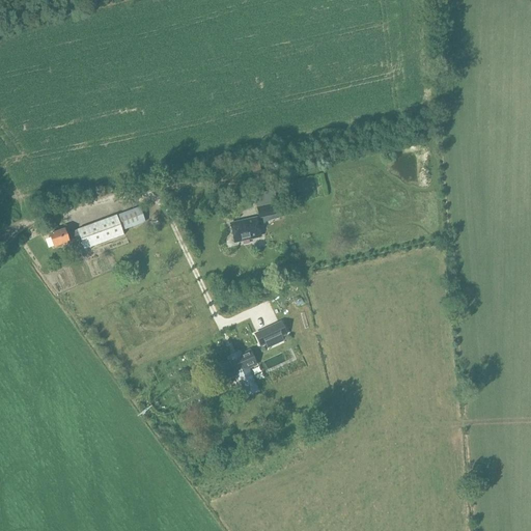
[(258,218),(276,214),(274,205),(257,208),(258,218)]
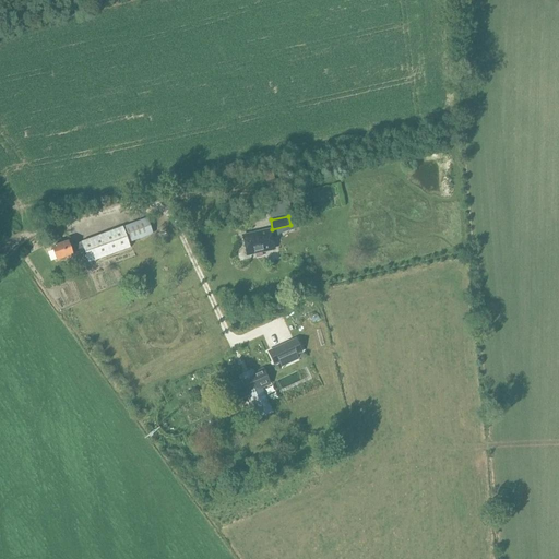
[(147,218),(81,242),(84,250),(88,263),(131,248),(129,244),(153,235),(147,218)]
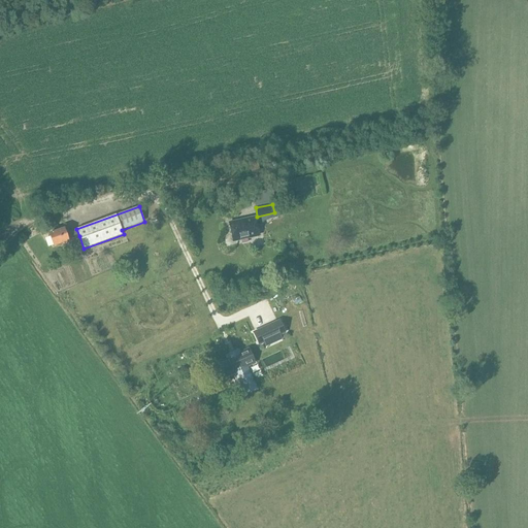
[(232,241),(260,236),(257,220),(229,225),(232,241)]
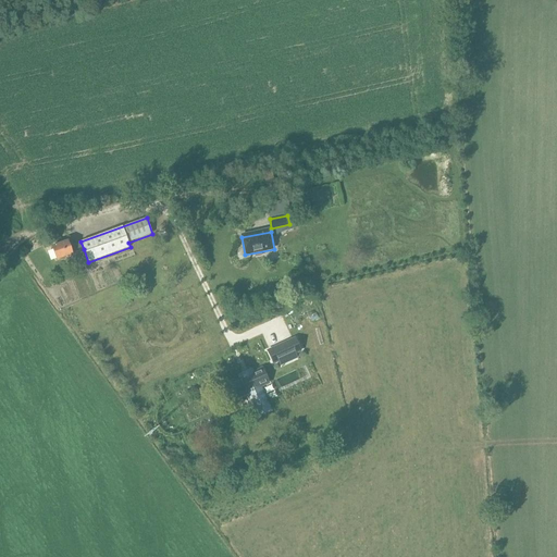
[(67,242),(52,247),(57,260),(72,255),(67,242)]
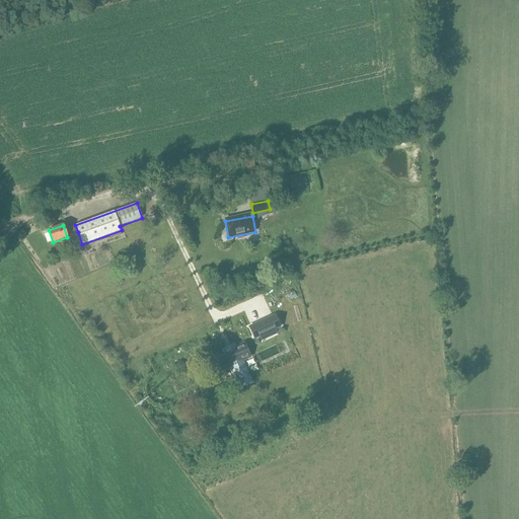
[(75,225),(64,229),(67,236),(78,232),(75,225)]
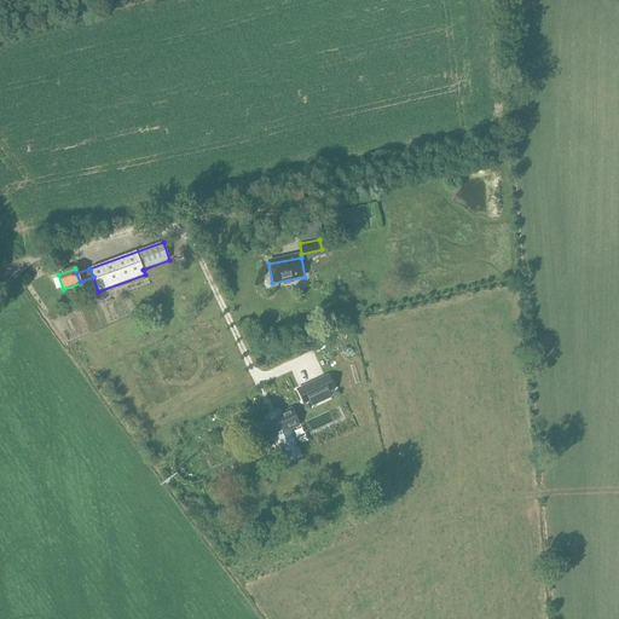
[(328,380),(327,377),(298,391),(304,403),(312,399),(311,398),(323,392),(324,393),(331,389),(328,380)]
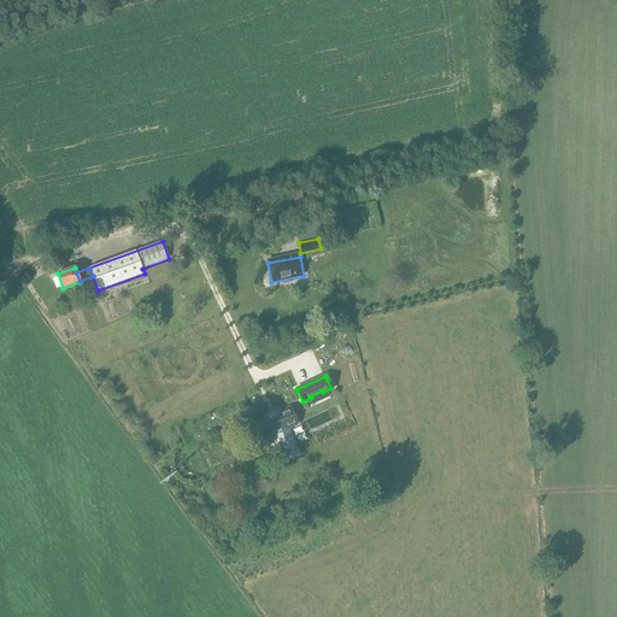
[(289,409),(256,425),(264,441),(275,435),(287,462),(299,456),(288,430),(298,425),(289,409)]
